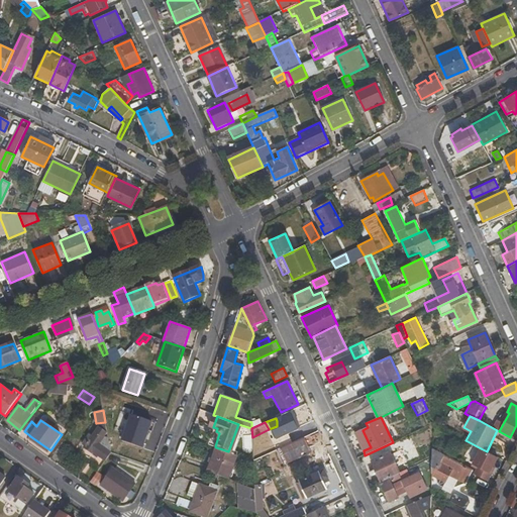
[(92,454),(93,453),(105,462),(111,453),(108,436),(107,433),(99,427),(92,436),(89,434),(82,444),(85,447),(84,448),(92,454)]
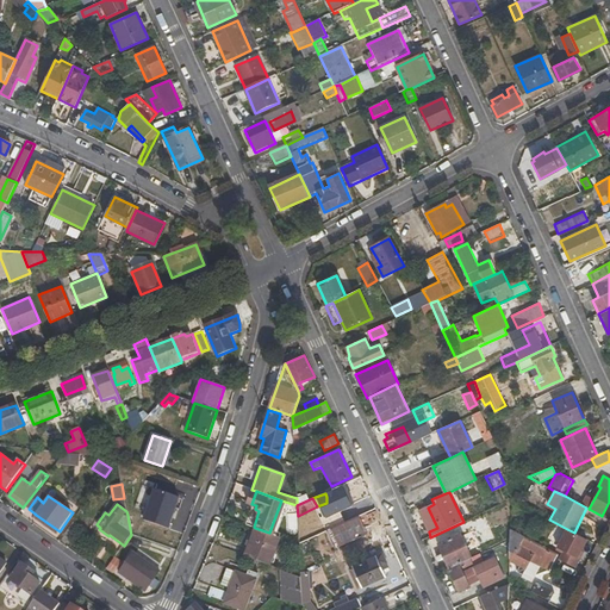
[(428,508),(418,511),(429,531),(437,528),(428,508)]
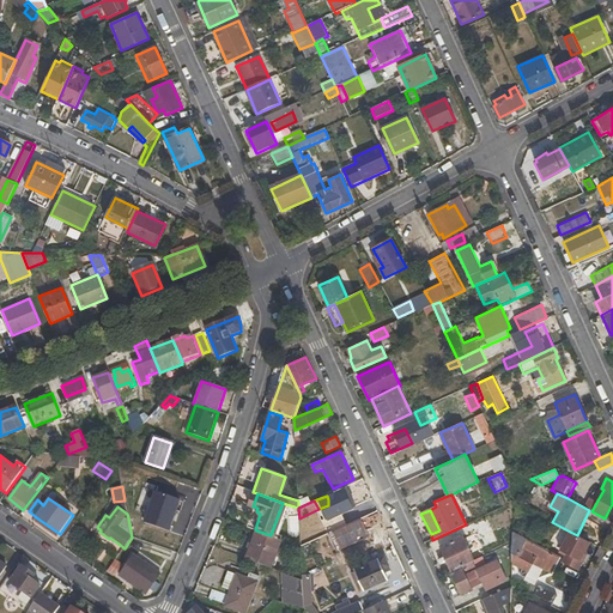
[(140,519),(139,515),(128,517),(132,538),(157,547),(162,535),(150,530),(143,528),(140,519)]
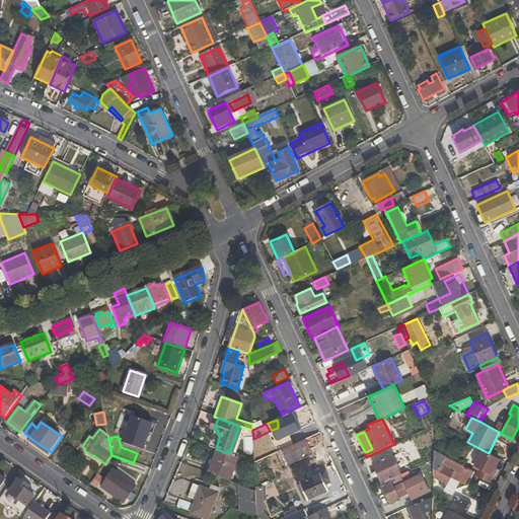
[(131,437),(129,443),(127,449),(137,453),(142,441),(131,437)]
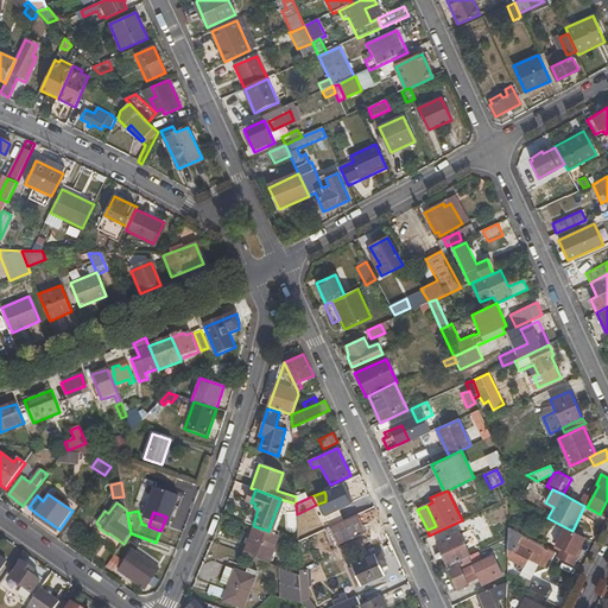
[(149,526),(151,519),(139,514),(141,524),(149,526)]
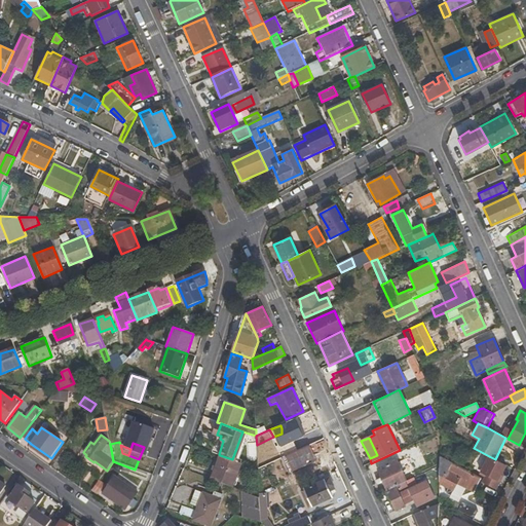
[(63,465),(70,455),(63,450),(55,460),(63,465)]
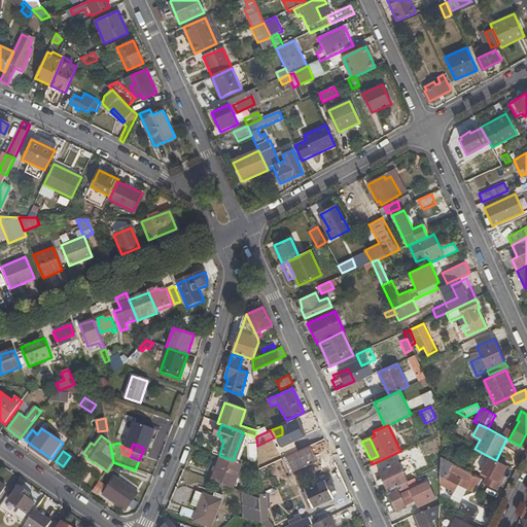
[(233,460),(220,456),(212,480),(233,488),(242,463),(233,460)]
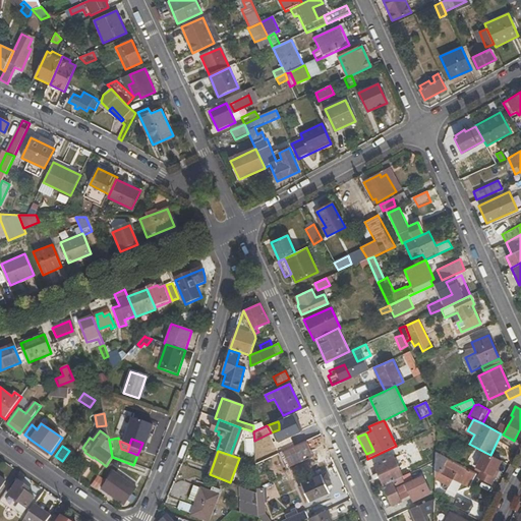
[(468,487),(475,473),(436,452),(436,461),(436,479),(449,486),(453,479),(468,487)]
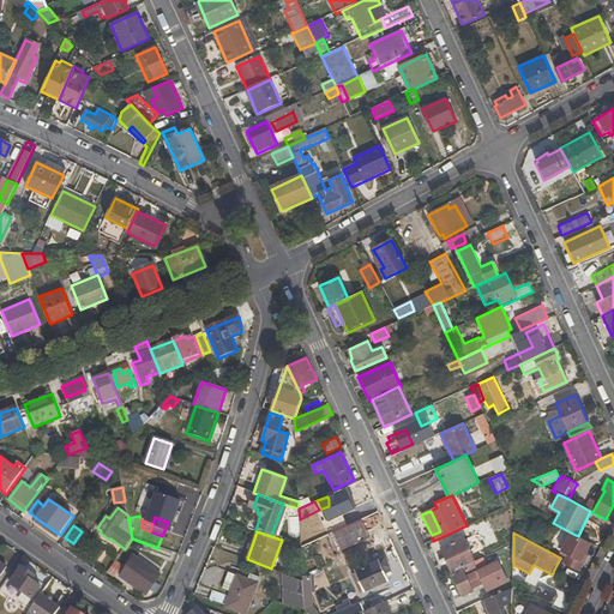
[(566,554),(565,558),(563,564),(579,572),(584,564),(582,563),(585,555),(591,543),(578,536),(571,533),(561,552),(566,554)]
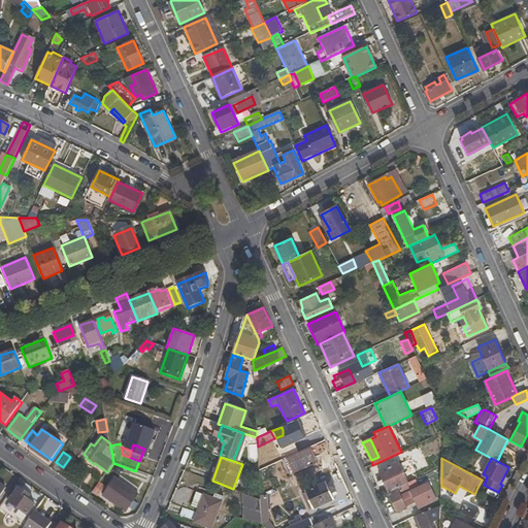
[(377,471),(389,492),(409,483),(399,461),(377,471)]
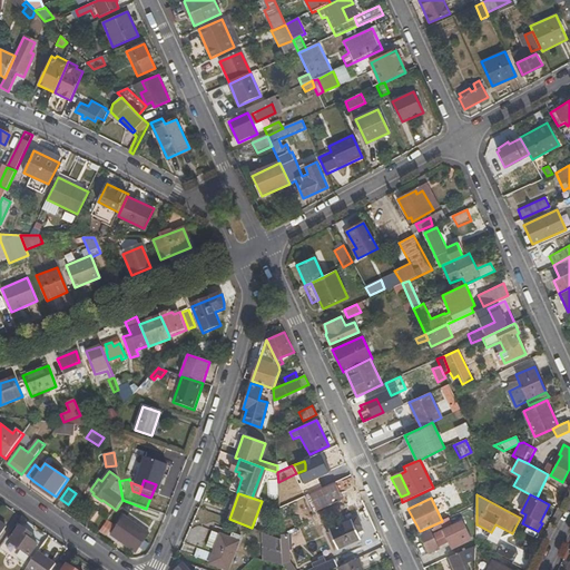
[(355,528),(360,526),(355,517),(325,531),(334,551),(361,539),(355,528)]
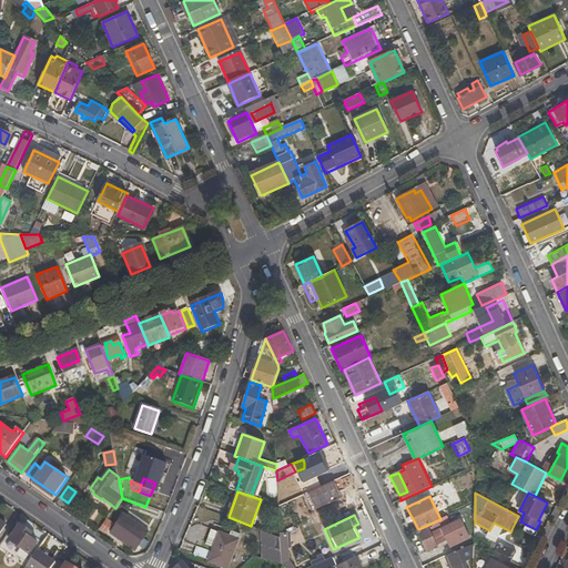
[(437,547),(432,534),(442,529),(449,547),(469,537),(462,519),(450,525),(447,516),(440,519),(418,529),(428,551),(437,547)]
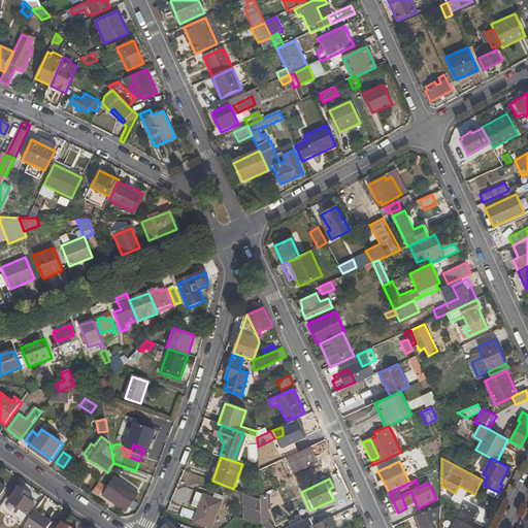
[(133,491),(122,483),(113,493),(125,501),(133,491)]
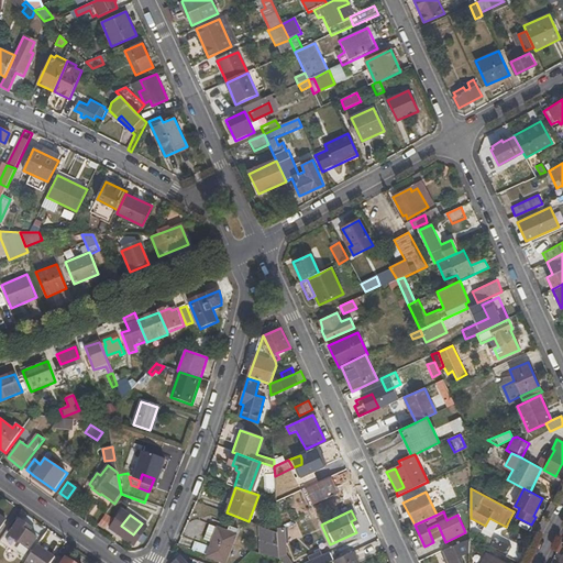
[(8,534),(31,551),(39,539),(24,529),(28,525),(19,519),(8,534)]
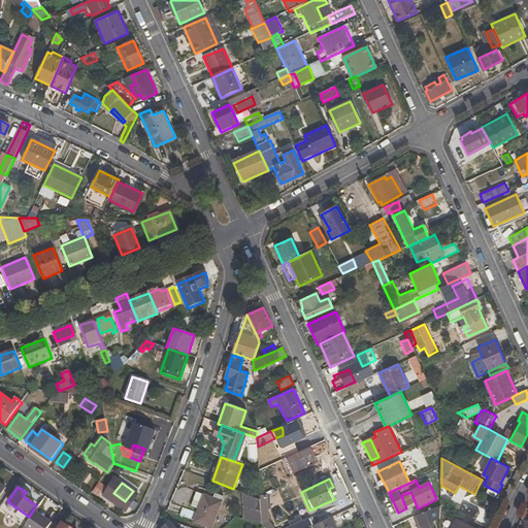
[(131,505),(125,501),(113,493),(108,489),(102,497),(125,514),(131,505)]
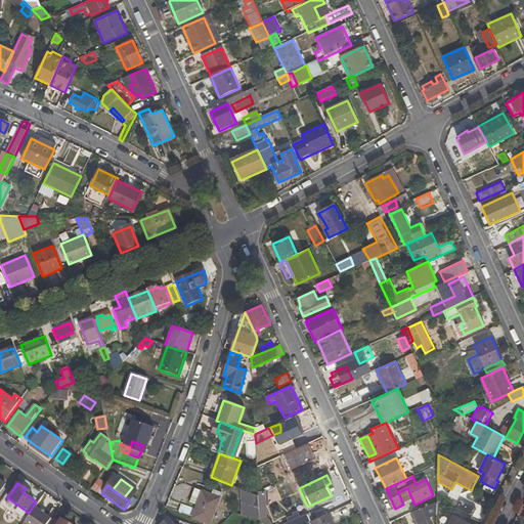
[(192,517),(210,523),(222,492),(213,489),(211,493),(194,487),(189,501),(198,505),(192,517)]
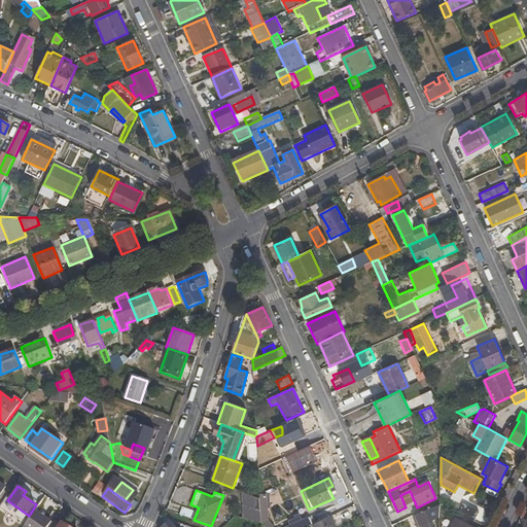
[(273,526),(268,520),(267,495),(260,498),(260,510),(261,523),(264,526),(273,526)]
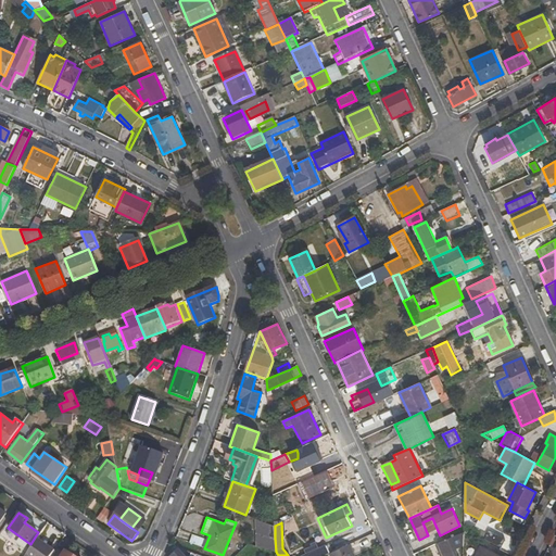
[(262,526),(263,539),(275,538),(275,526),(262,526)]
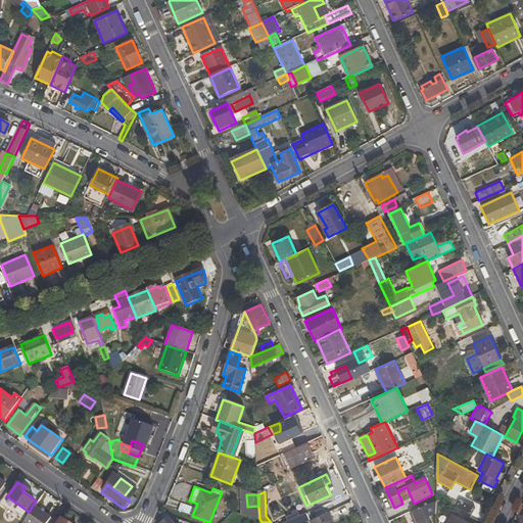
[(3,498),(0,504),(0,506),(11,513),(16,507),(3,498)]
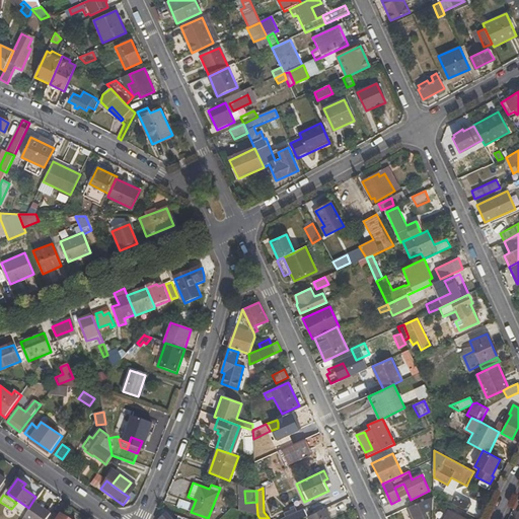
[(427,518),(426,512),(433,510),(433,496),(409,507),(413,518),(427,518)]
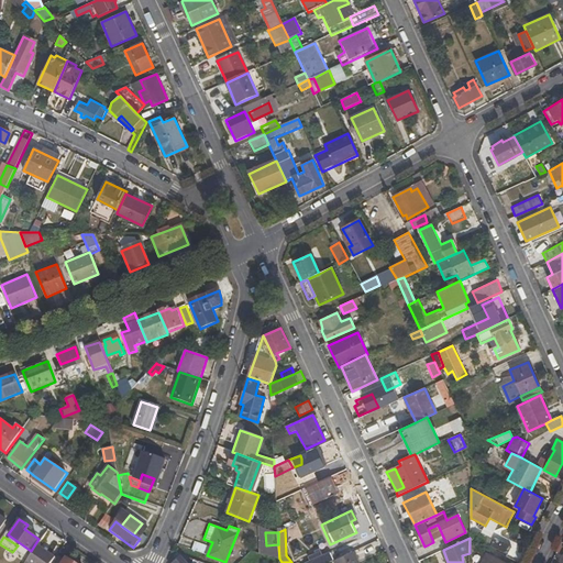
[(487,538),(483,544),(489,548),(490,545),(493,540),(487,538)]
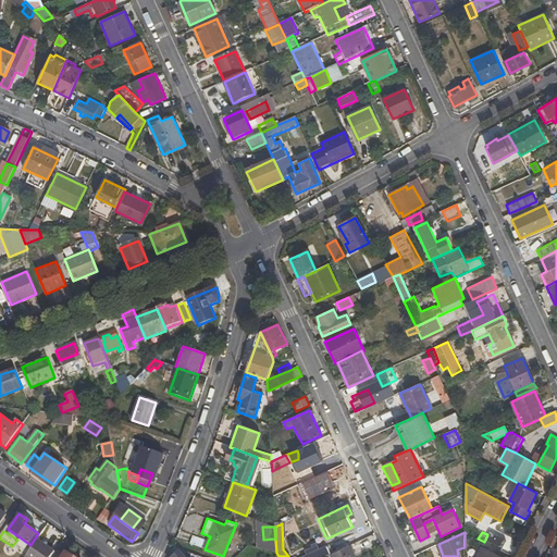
[(490,532),(487,534),(485,540),(502,548),(506,540),(490,532)]
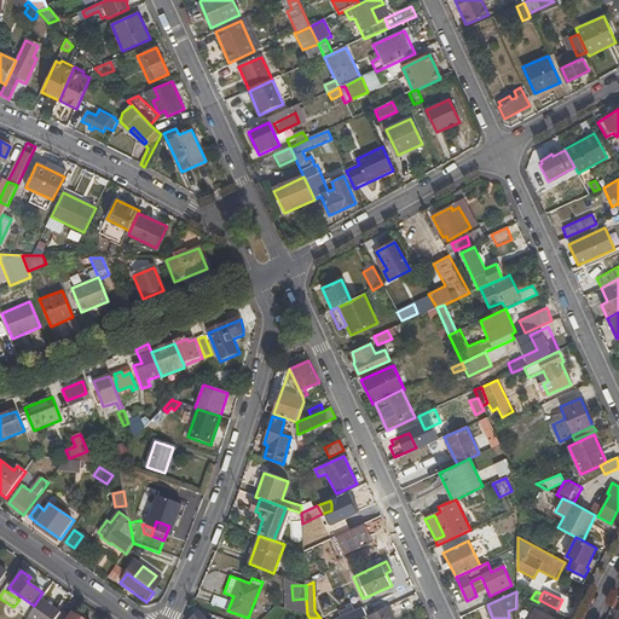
[(28,618),(29,618),(56,618),(61,613),(41,600),(28,618)]
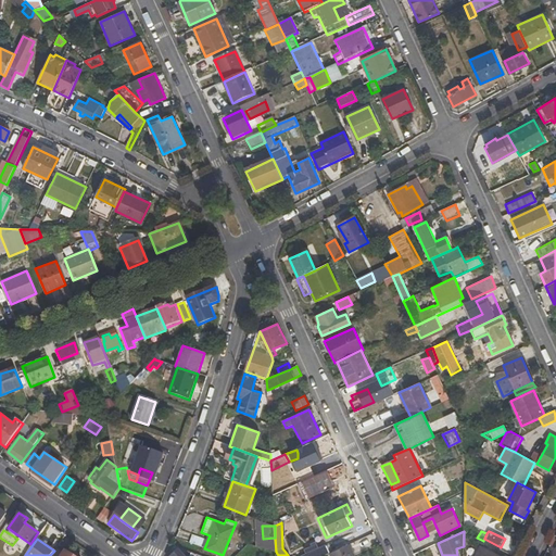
[(323,541),(299,552),(300,555),(325,555),(329,554),(323,541)]
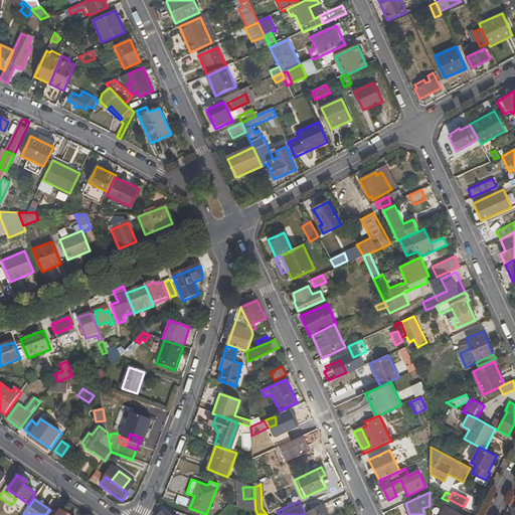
[(305,513),(305,514),(329,514),(324,504),(305,513)]
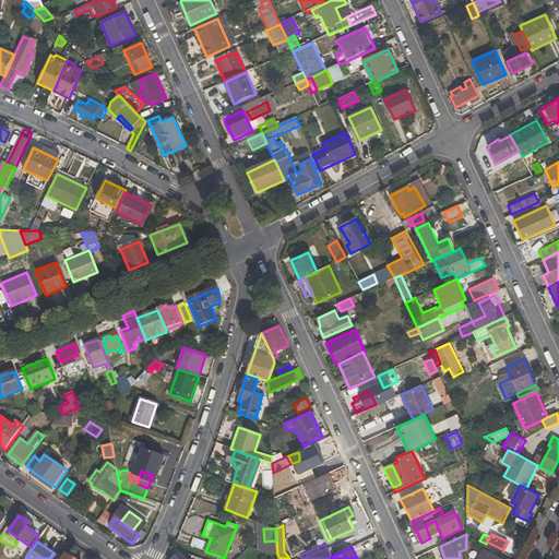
[(73,558),(58,549),(55,554),(50,558),(73,558)]
